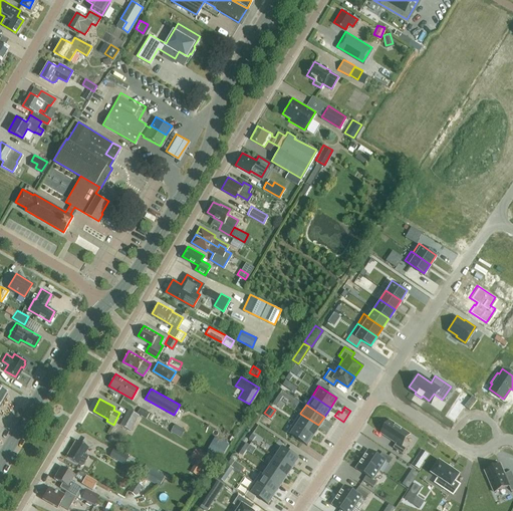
[(127,408),(118,423),(130,429),(139,414),(127,408)]
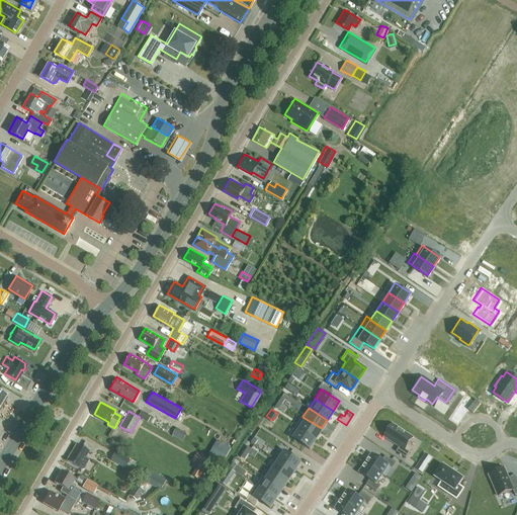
[(300,415),(294,424),(315,437),(321,428),(303,417),(303,416),(300,415)]
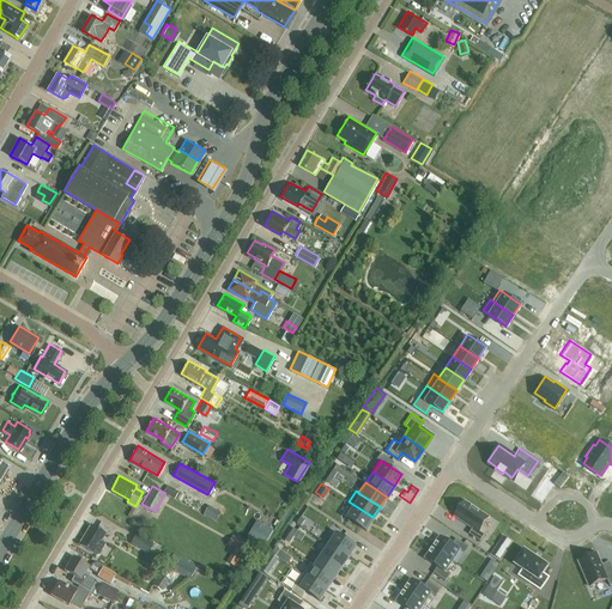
[(462,499),(453,513),(471,525),(467,531),(479,539),(486,528),(482,524),(488,516),(462,499)]
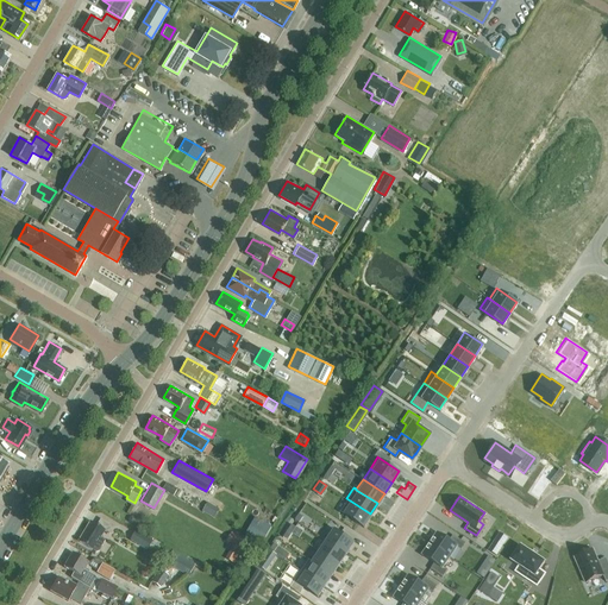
[(346,498),(339,510),(363,525),(370,514),(346,498)]
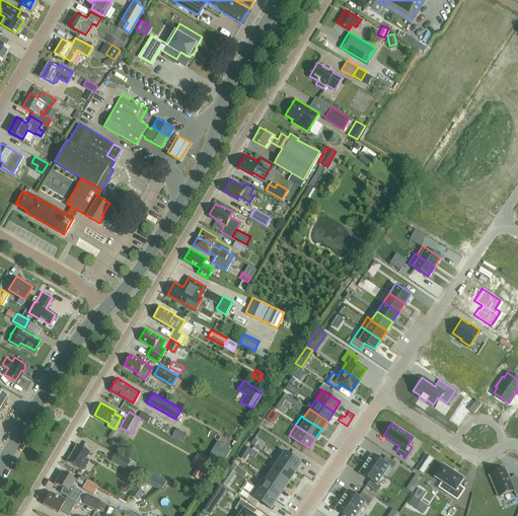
[(176,437),(180,439),(185,432),(180,429),(176,437)]
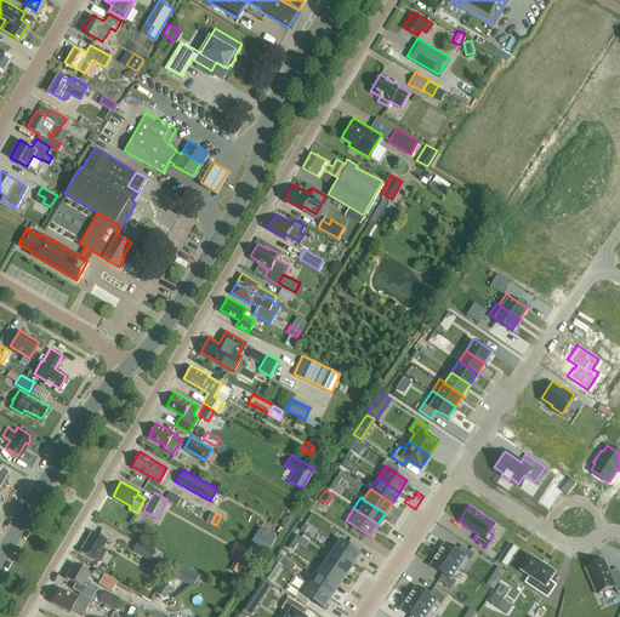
[(106,549),(100,546),(104,538),(111,542),(115,535),(102,526),(97,533),(92,530),(91,532),(90,531),(86,536),(87,537),(80,550),(92,558),(97,560),(98,559),(106,549)]
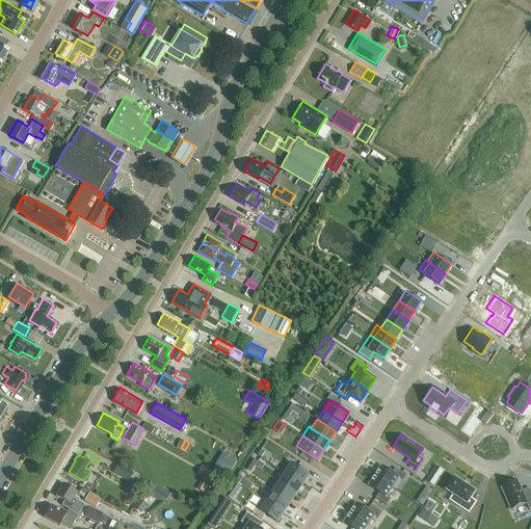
[(360,463),(370,469),(375,460),(365,454),(360,463)]
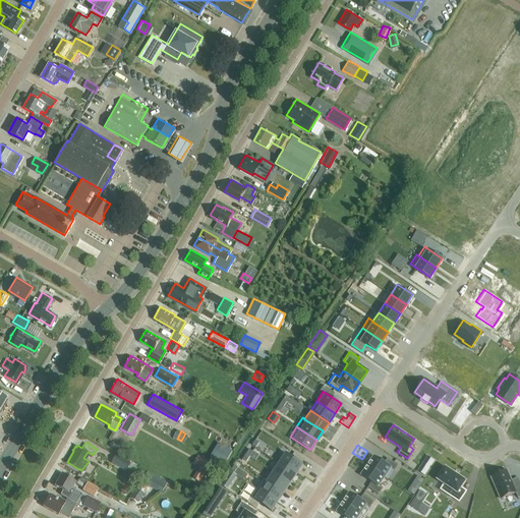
[(283,451),(277,460),(295,472),(301,463),(283,451)]
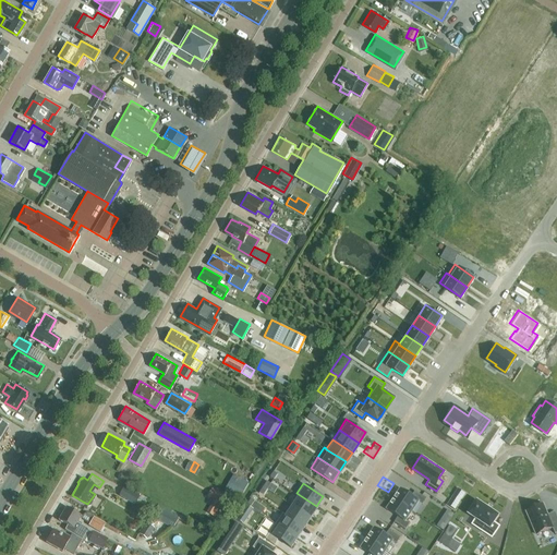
[(122,484),(119,490),(124,493),(122,495),(133,502),(138,493),(122,484)]
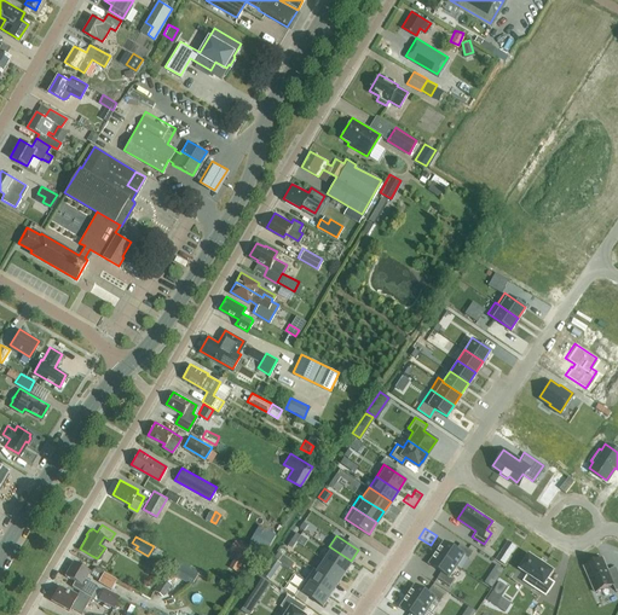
[(443,539),(435,551),(455,563),(462,552),(467,556),(472,550),(458,541),(455,547),(443,539)]
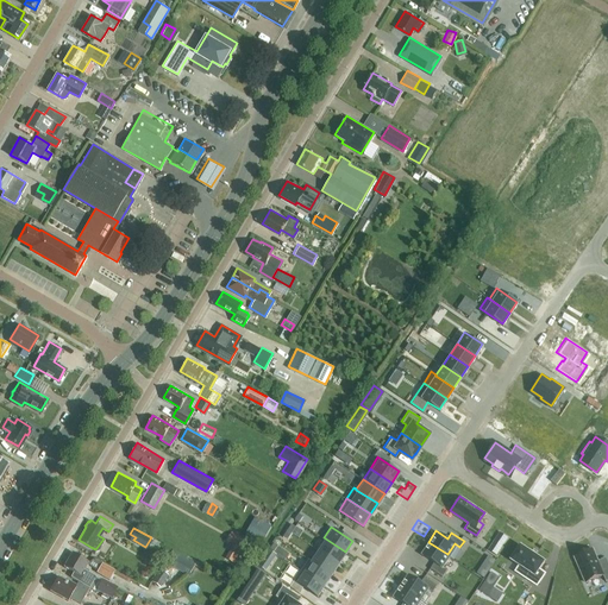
[(324,537),(317,548),(338,562),(345,552),(324,537)]
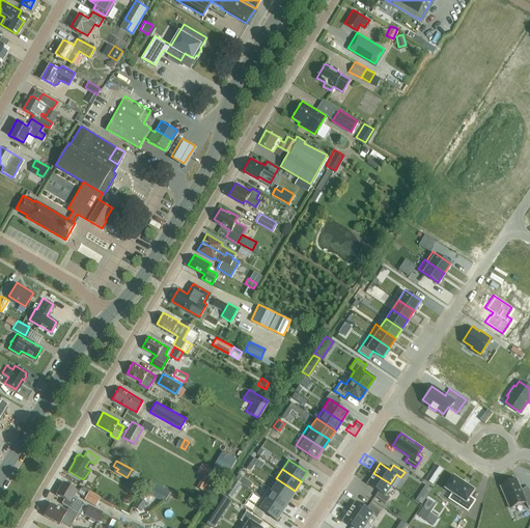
[(430,482),(436,474),(428,469),(423,477),(430,482)]
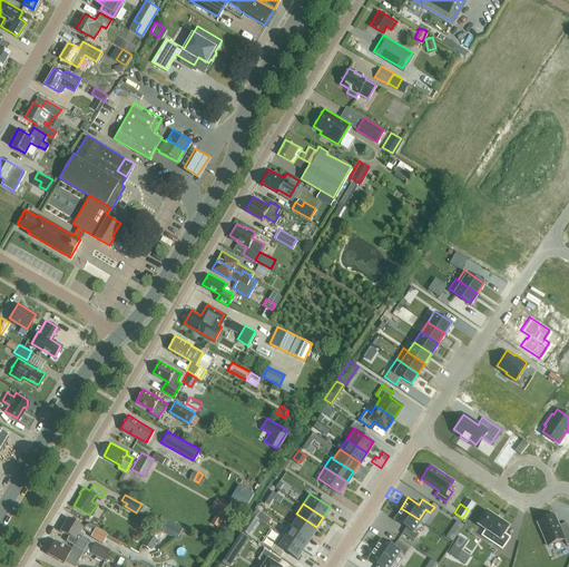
[(412,529),(419,519),(401,508),(394,518),(405,525),(401,530),(413,538),(417,533),(412,529)]
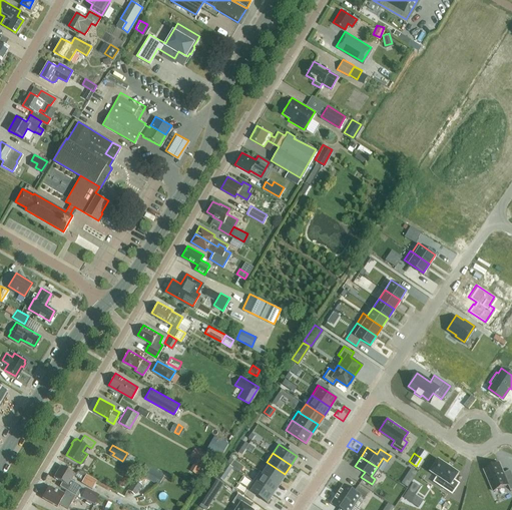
[(437,458),(429,470),(445,480),(441,485),(451,492),(458,481),(453,478),(457,472),(437,458)]
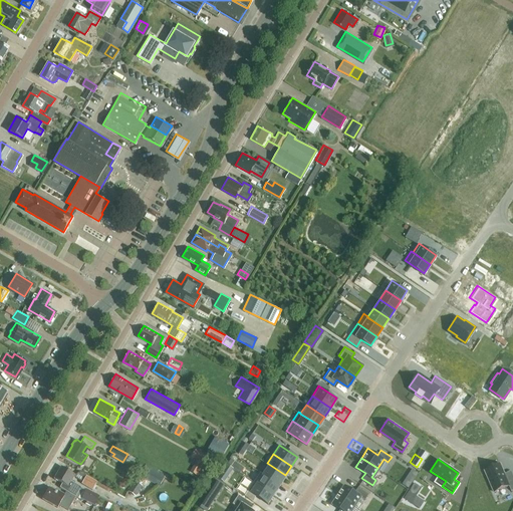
[(157,484),(164,472),(145,461),(138,473),(157,484)]
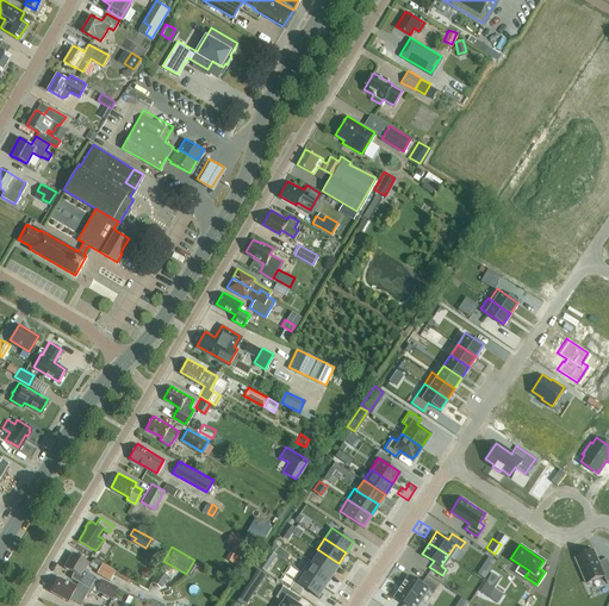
[(591,548),(575,555),(585,581),(603,574),(606,580),(608,578),(608,563),(608,562),(600,566),(591,548)]
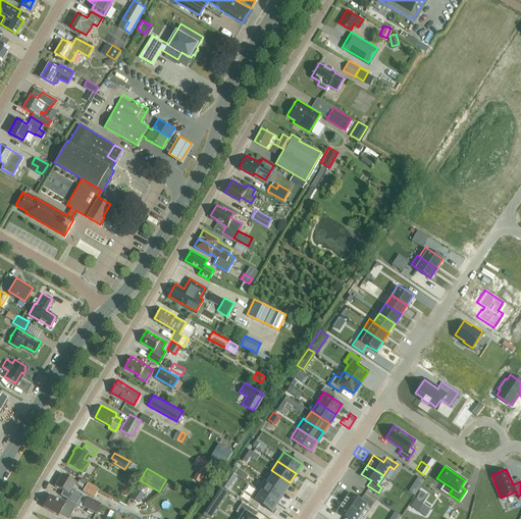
[(265,479),(283,491),(290,482),(271,470),(265,479)]
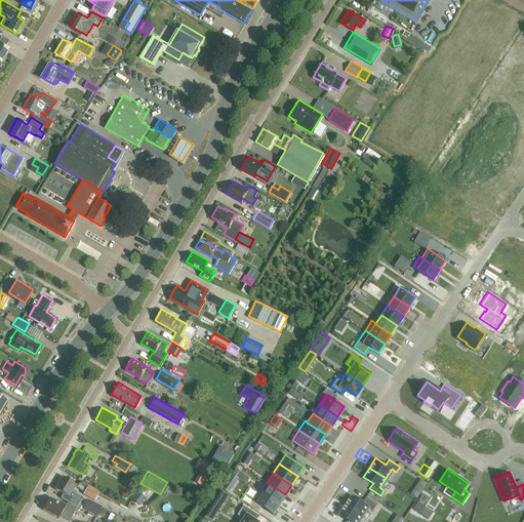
[(76,483),(62,475),(54,487),(62,491),(59,495),(67,499),(76,506),(76,505),(81,508),(82,507),(86,498),(72,489),(76,483)]
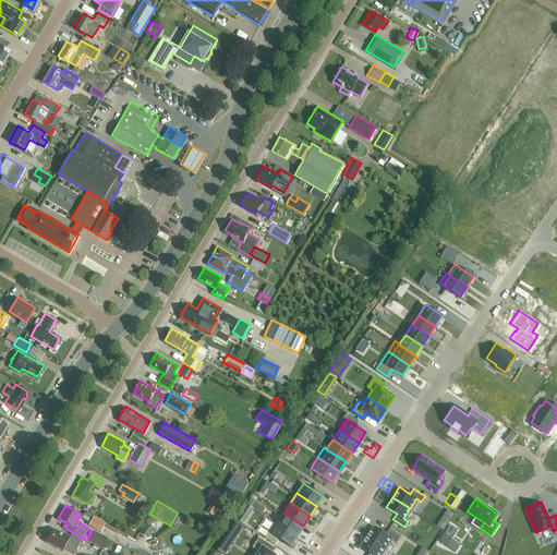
[(449,517),(452,511),(446,507),(442,513),(449,517)]
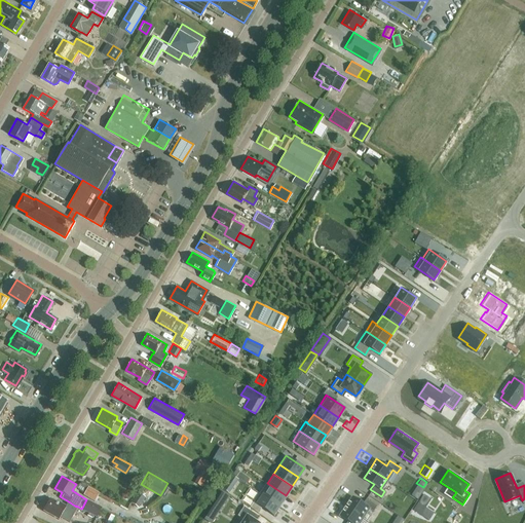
[(228,479),(222,487),(228,491),(233,482),(228,479)]
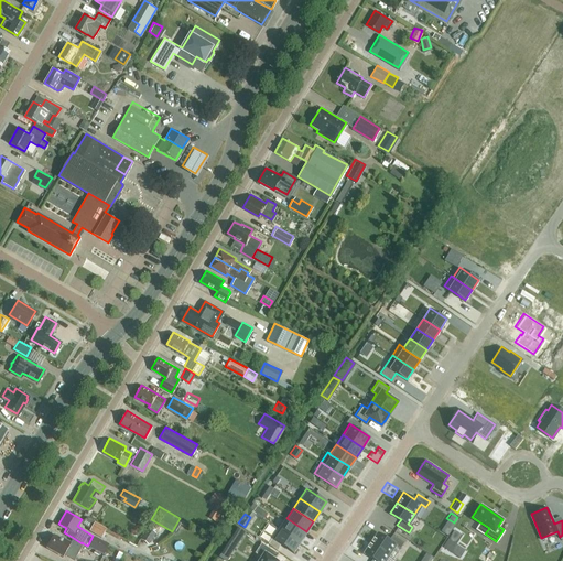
[(284,516),(278,527),(300,541),(306,531),(287,518),(284,516)]
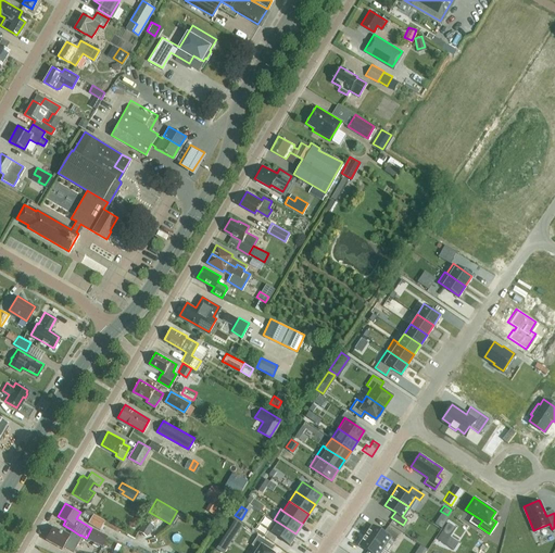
[(92,513),(87,522),(99,528),(103,519),(92,513)]
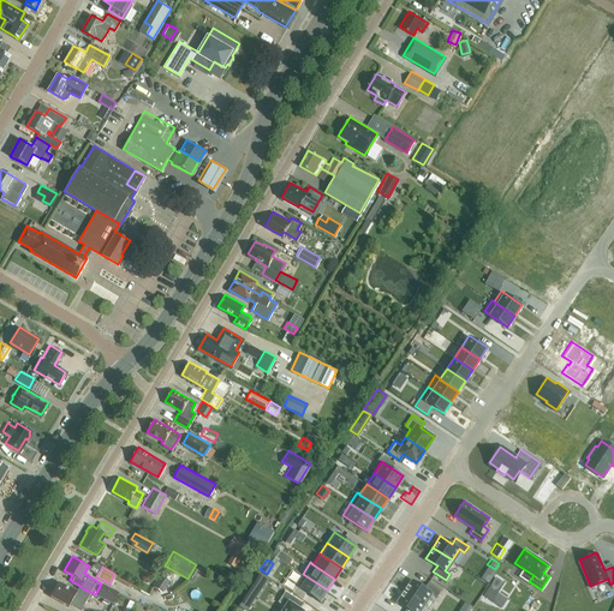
[(260,573),(249,588),(256,593),(266,577),(260,573)]
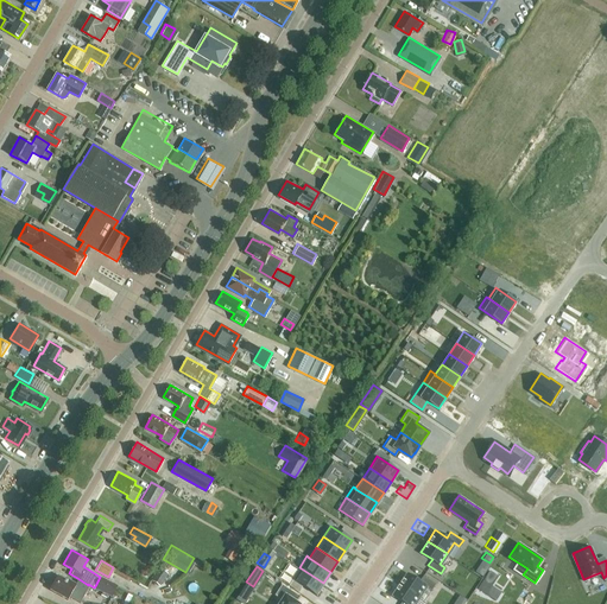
[(299,567),(292,578),(316,593),(323,583),(299,567)]
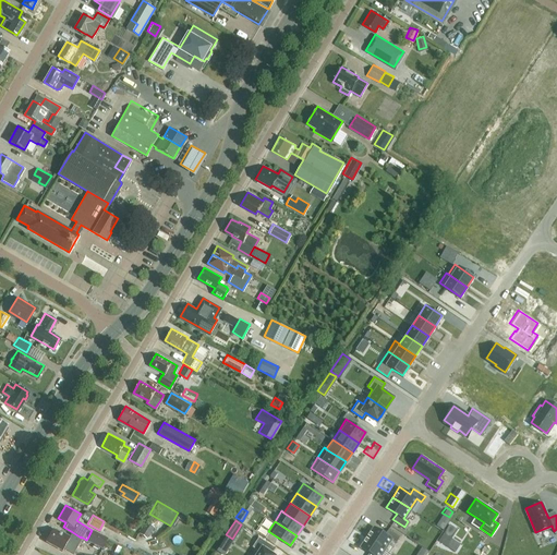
[(384,532),(373,526),(366,535),(384,547),(390,538),(395,541),(399,534),(388,528),(384,532)]
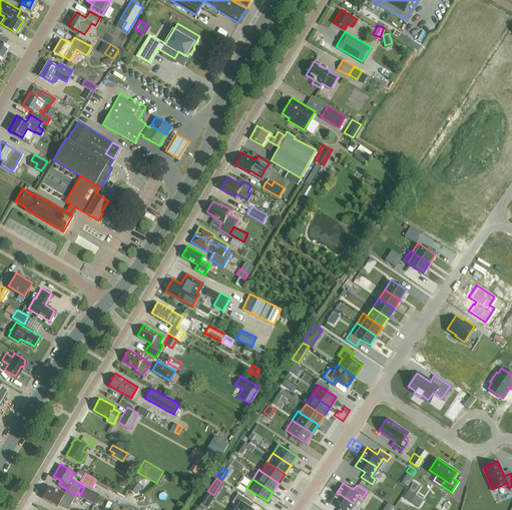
[(74,494),(65,488),(63,491),(54,486),(53,487),(48,484),(41,496),(56,505),(58,502),(66,507),(74,494)]
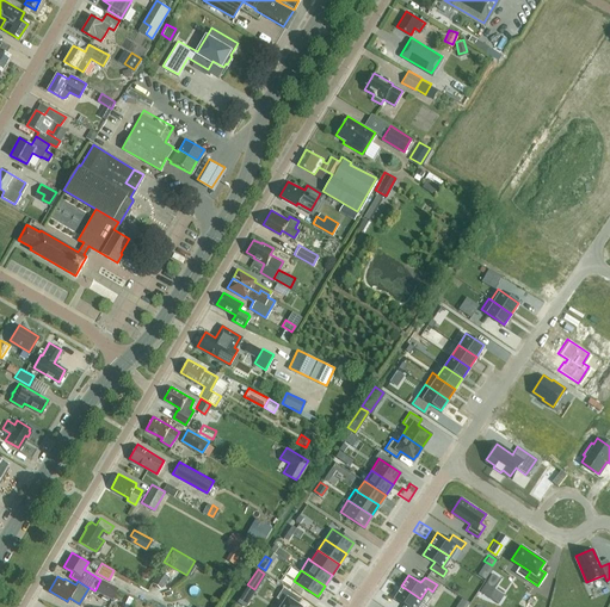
[(111,596),(116,587),(100,578),(100,580),(96,589),(111,596)]
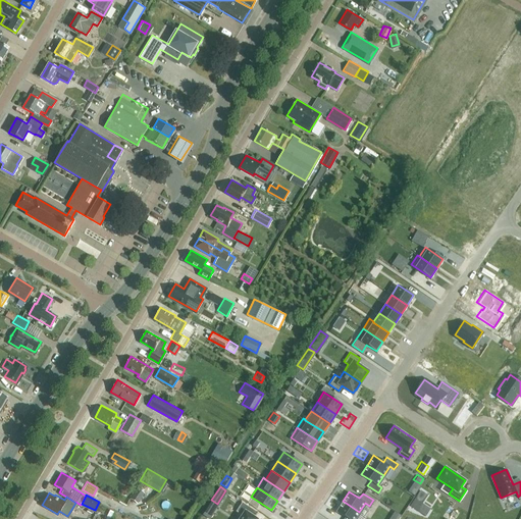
[(354,518),(359,512),(343,501),(336,511),(349,518),(354,518)]
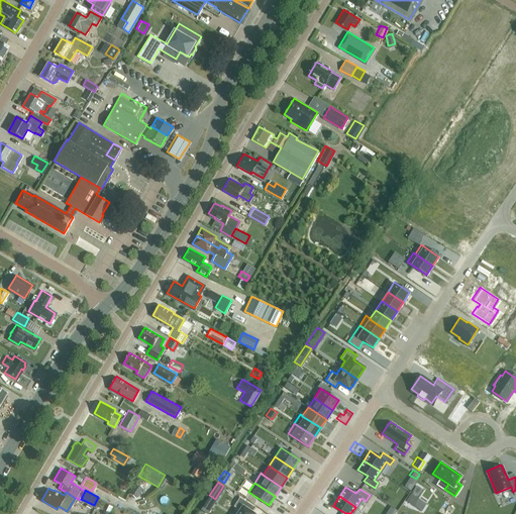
[(254,513),(255,513),(254,513),(243,506),(243,505),(242,505),(241,506),(236,513),(254,513)]
